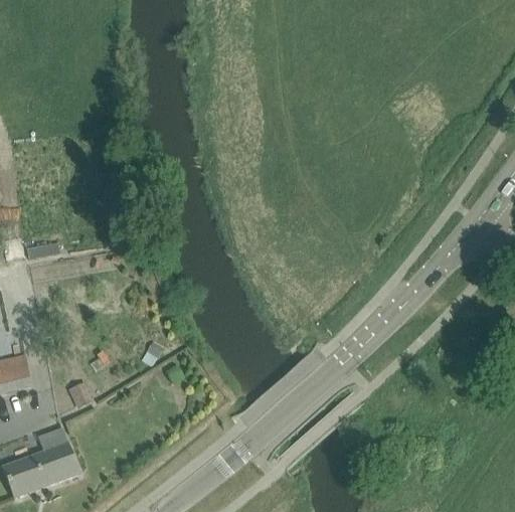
[(29,259),(61,253),(59,242),(27,246),(28,258),(29,259)]
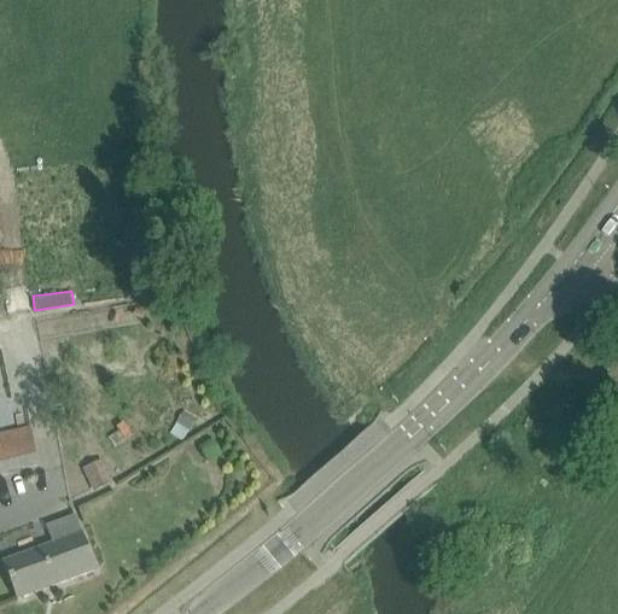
[(182,411),(170,431),(182,438),(194,419),(182,411)]
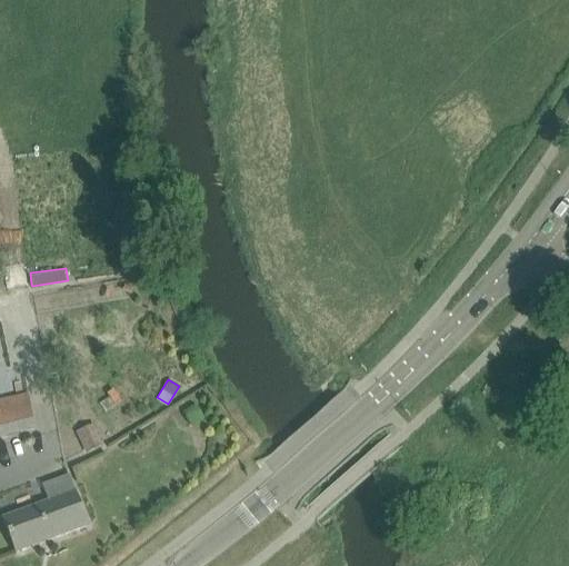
[(29,390),(0,398),(0,438),(39,428),(29,390)]
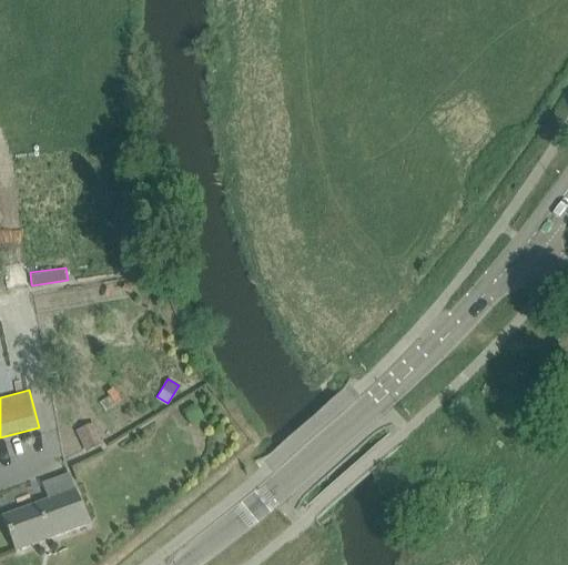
[(88,451),(105,443),(95,422),(78,430),(88,451)]
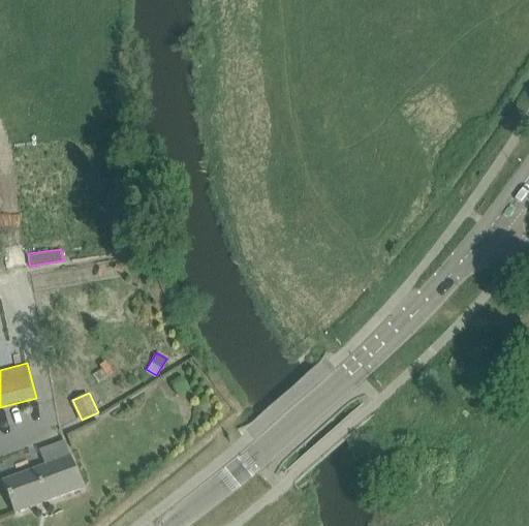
[(65,439),(45,446),(40,449),(47,463),(3,480),(14,512),(83,486),(65,439)]
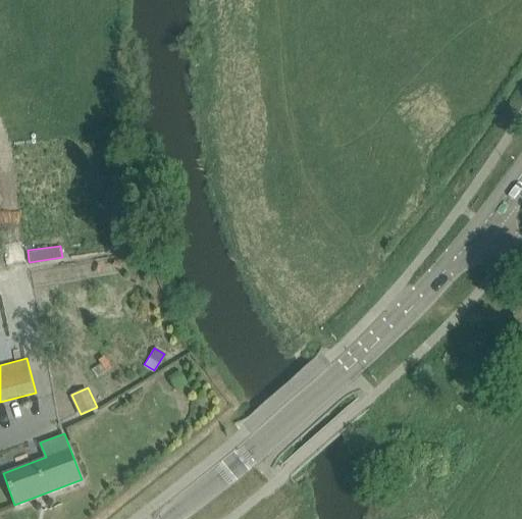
[(9,449),(14,465),(31,461),(27,445),(9,449)]
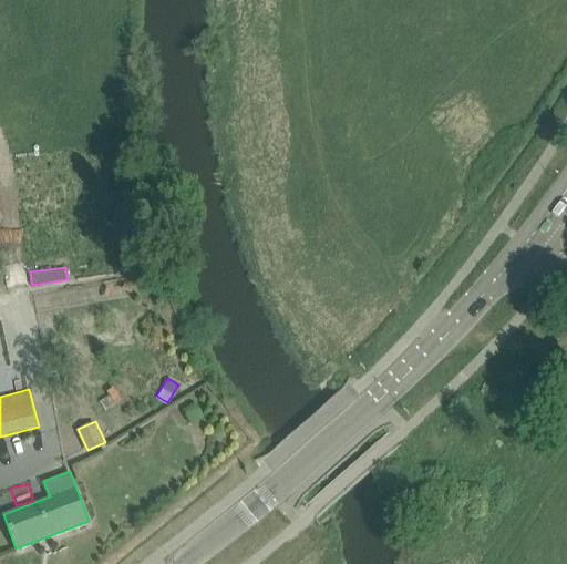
All buildings are outlined.
